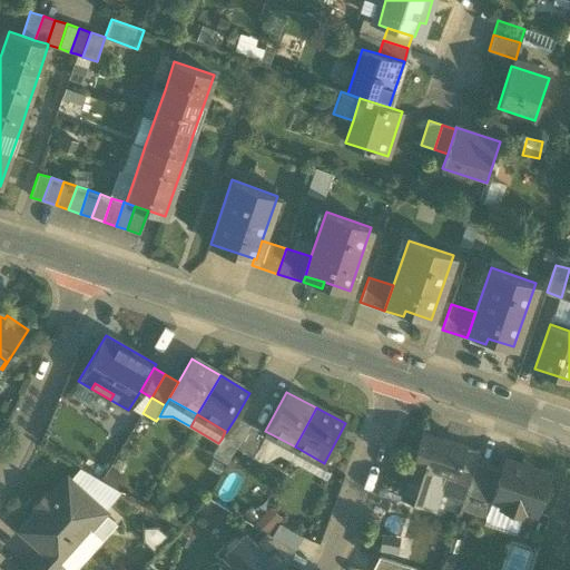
[(222,439),(236,446),(249,424),(236,416),(226,432),(225,431),(222,439)]
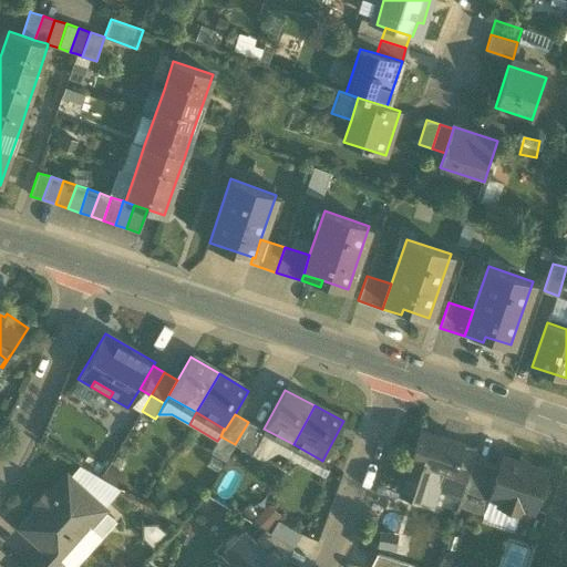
[(263,430),(248,422),(235,444),(251,454),(264,431),(263,430)]
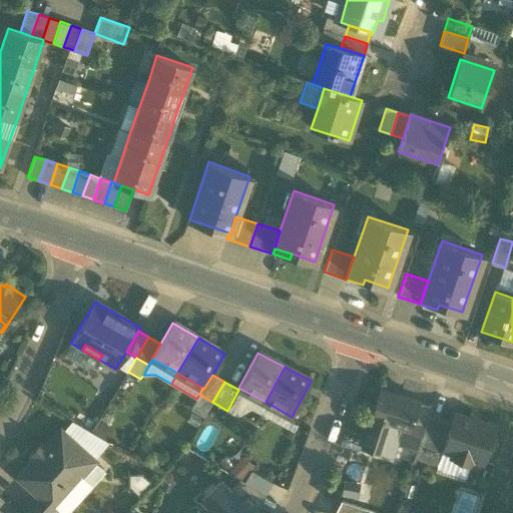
[(238,390),(227,411),(236,417),(251,409),(260,413),(266,402),(238,388),(237,389),(238,390)]
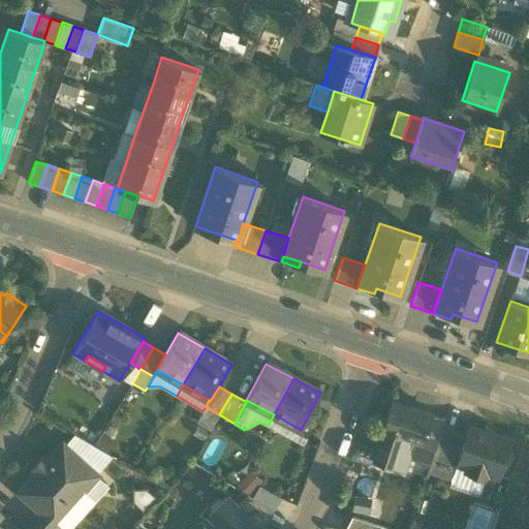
[(373,462),(393,468),(393,467),(400,445),(402,438),(412,441),(423,445),(433,414),(392,401),(381,432),(382,432),(373,462)]
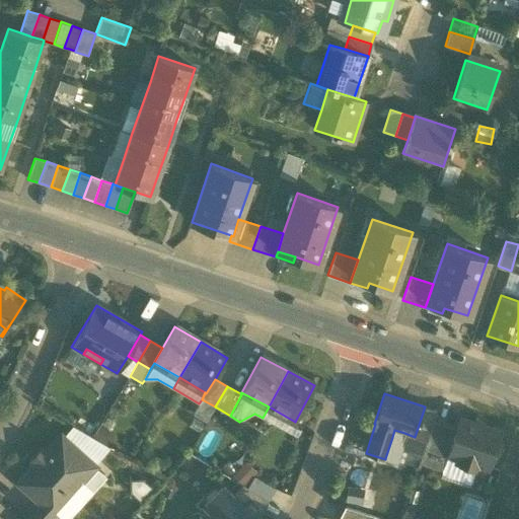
[(193,414),(206,422),(215,406),(202,399),(199,403),(193,414)]
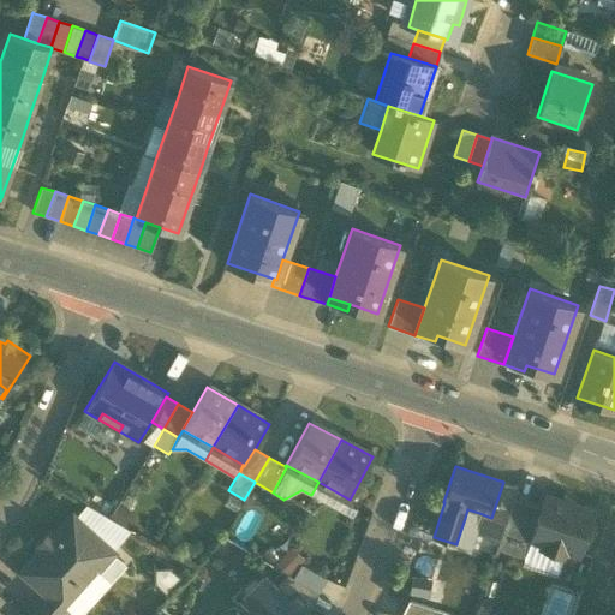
[(318,482),(311,495),(352,518),(357,508),(347,503),(350,500),(318,482)]
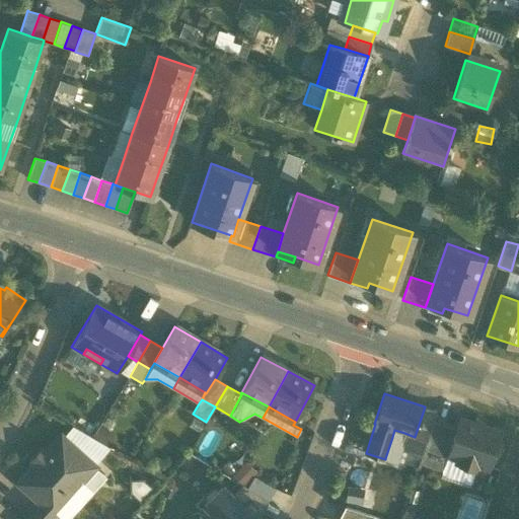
[(415,437),(426,440),(432,422),(436,411),(425,406),(415,437)]
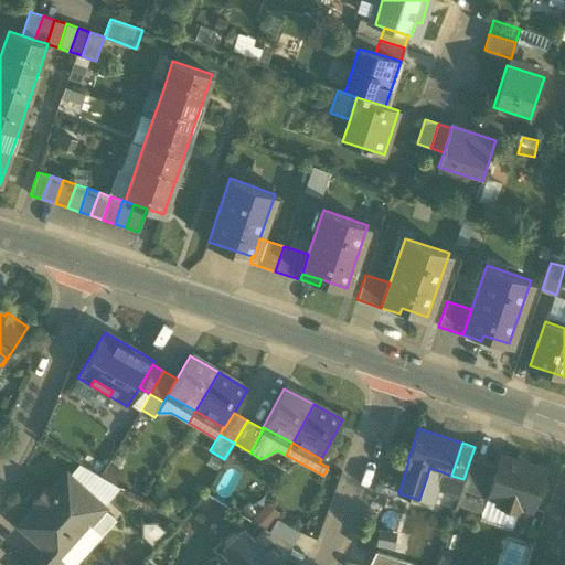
[(497,503),(518,510),(520,504),(531,509),(544,470),(500,456),(496,468),(487,494),(499,498),(497,503)]
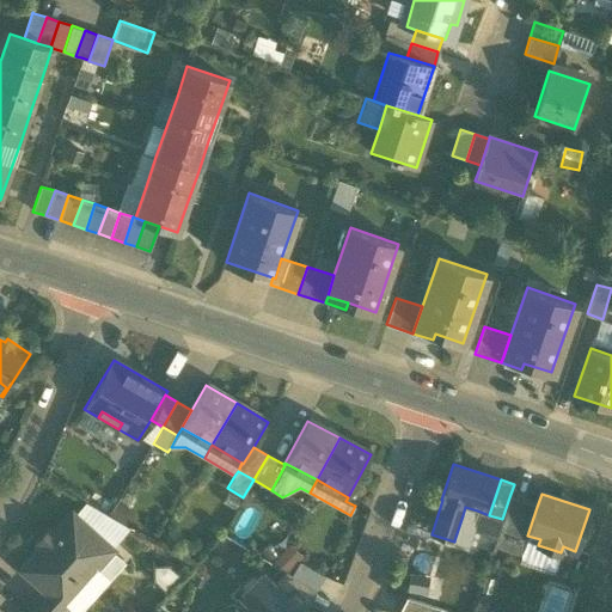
[(537,507),(509,497),(502,519),(500,527),(527,536),(537,507)]
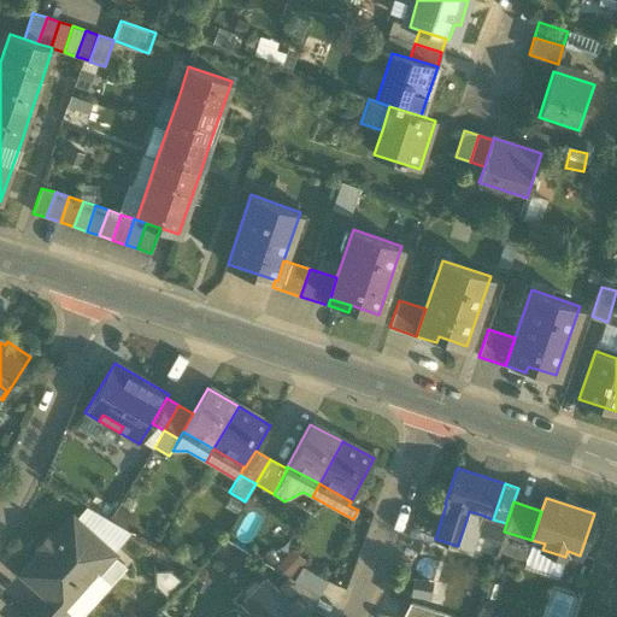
[(466,519),(477,523),(481,515),(469,511),(466,519)]
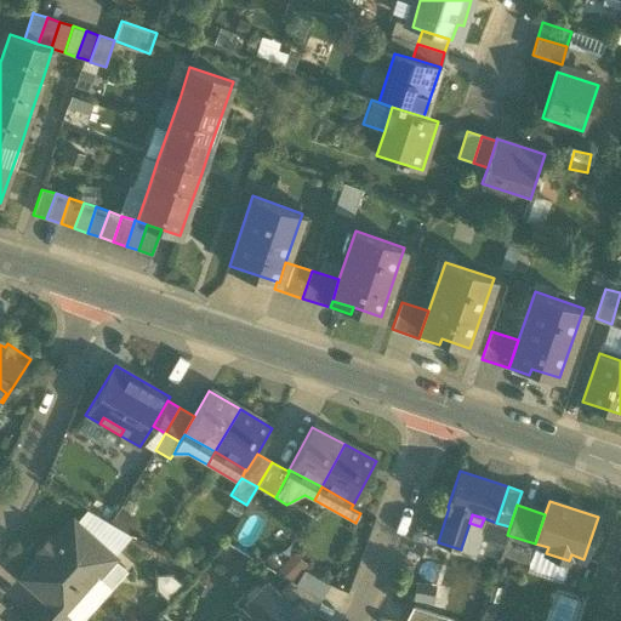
[(484,518),(480,527),(482,527),(479,535),(505,543),(507,535),(510,527),(496,523),(484,518)]
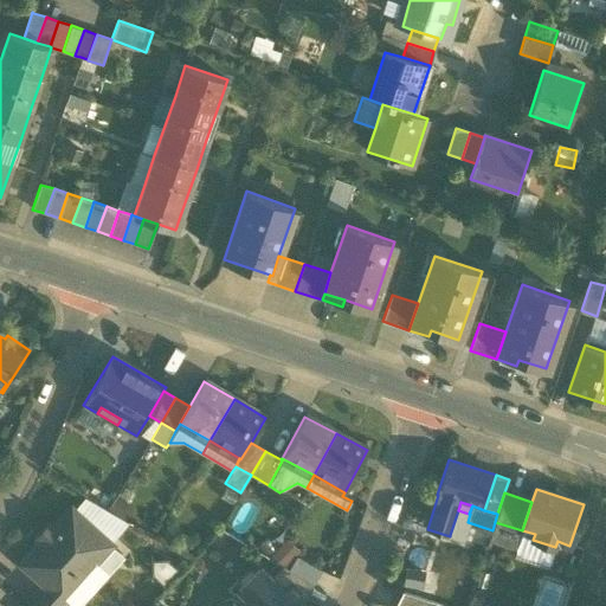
[(62,598),(63,597),(81,577),(75,572),(88,558),(92,562),(95,561),(110,543),(71,508),(55,528),(56,529),(43,543),(42,542),(23,562),(47,585),(62,598)]
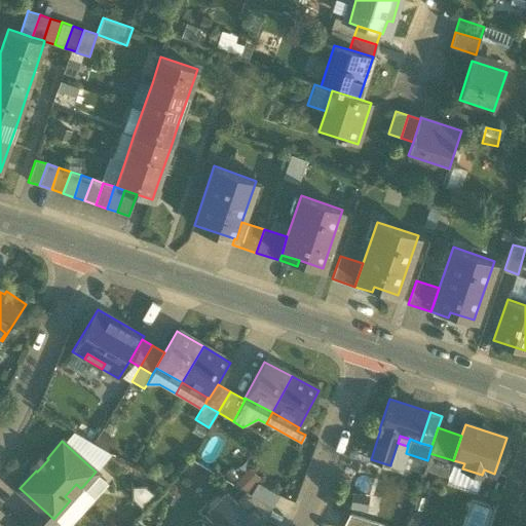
[(398,443),(390,464),(402,468),(406,453),(408,446),(407,446),(398,443)]
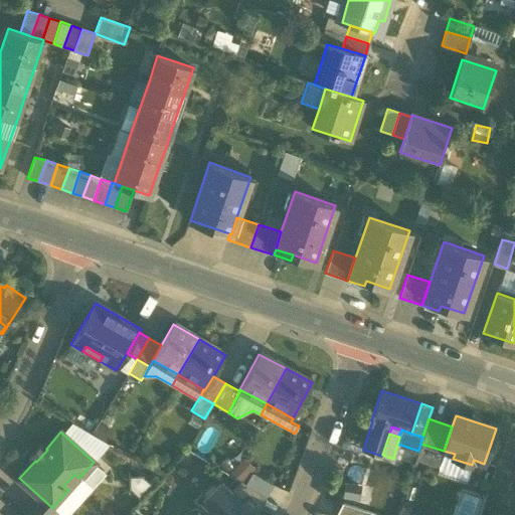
[(417,454),(441,461),(444,451),(420,444),(418,451),(417,454)]
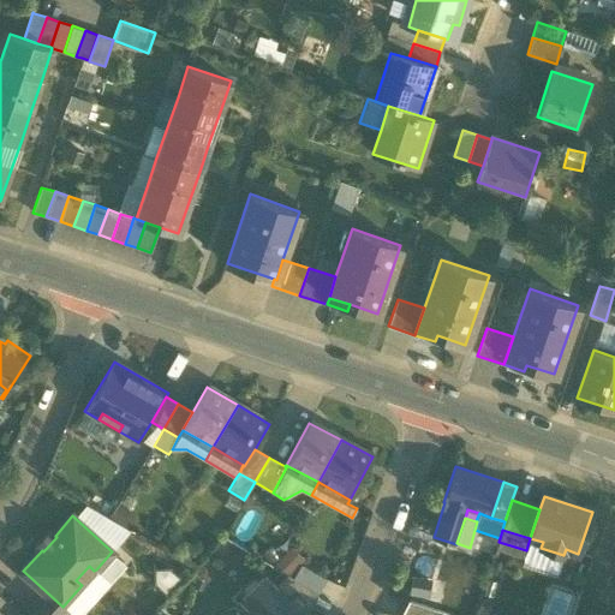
[(530,538),(526,550),(524,557),(520,566),(555,577),(563,555),(541,548),(543,542),(530,538)]
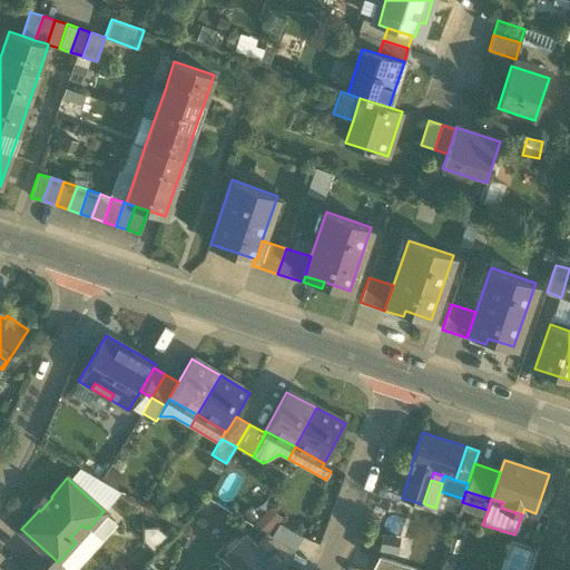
[(460,508),(485,517),(488,510),(462,502),(460,508)]
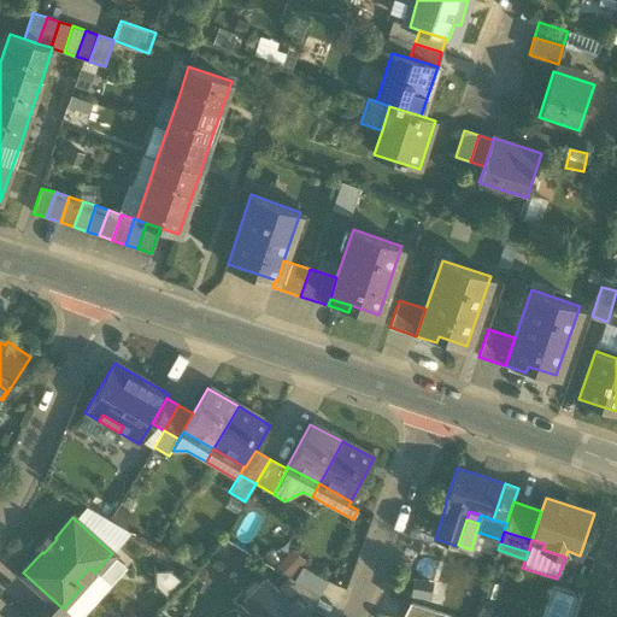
[(276,564),(289,576),(305,559),(292,547),(276,564)]
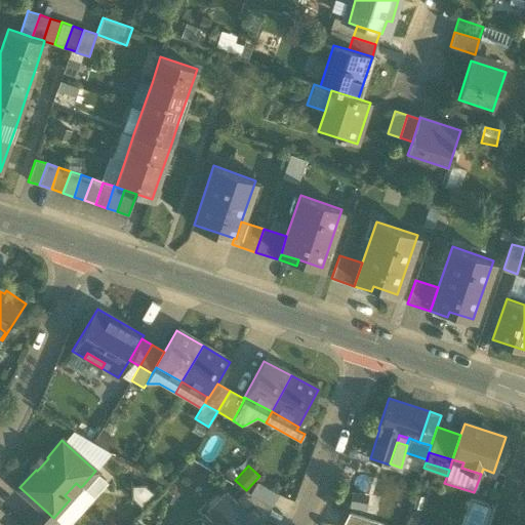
[(106,480),(95,471),(82,486),(92,495),(106,480)]
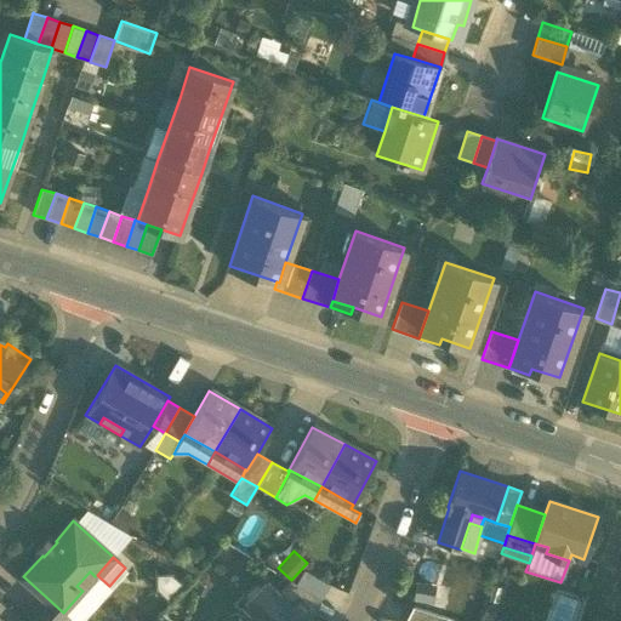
[(305,569),(296,584),(322,598),(330,585),(305,569)]
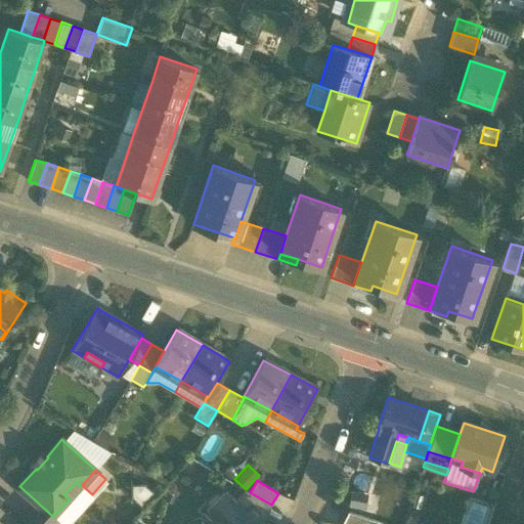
[(64,523),(92,494),(82,485),(80,486),(76,482),(64,494),(70,498),(54,516),(62,523),(64,523)]
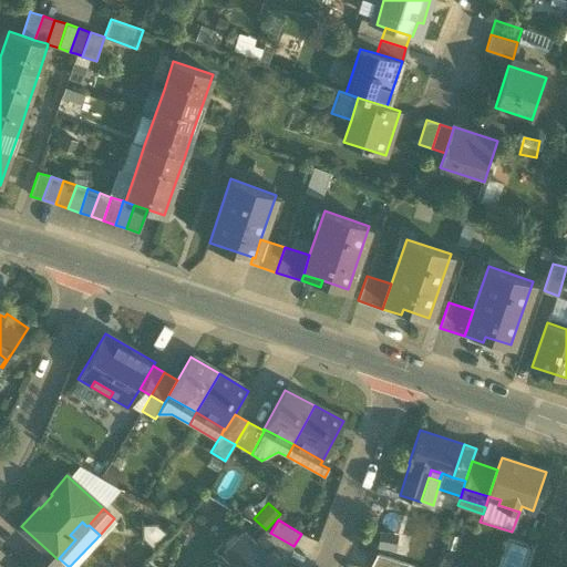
[(286,560),(294,546),(270,533),(266,529),(264,528),(251,540),(264,553),(268,549),(286,560)]
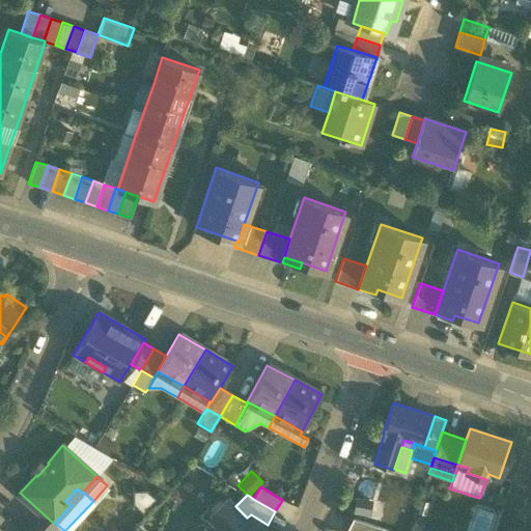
[(373,499),(355,497),(353,513),(370,516),(373,499)]
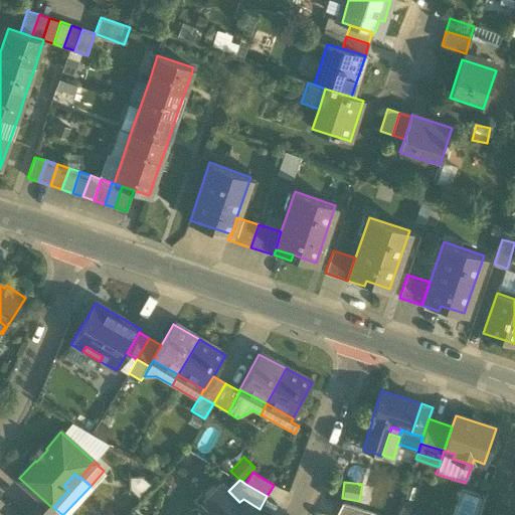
[(205,497),(222,514),(225,514),(239,502),(228,491),(220,483),(205,497)]
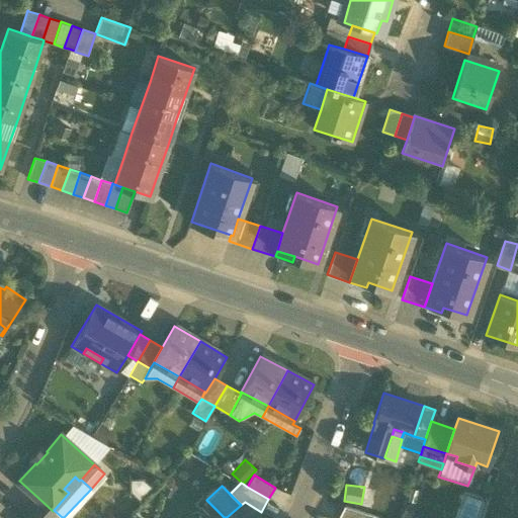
[(40,500),(23,517),(62,517),(54,510),(53,511),(40,500)]
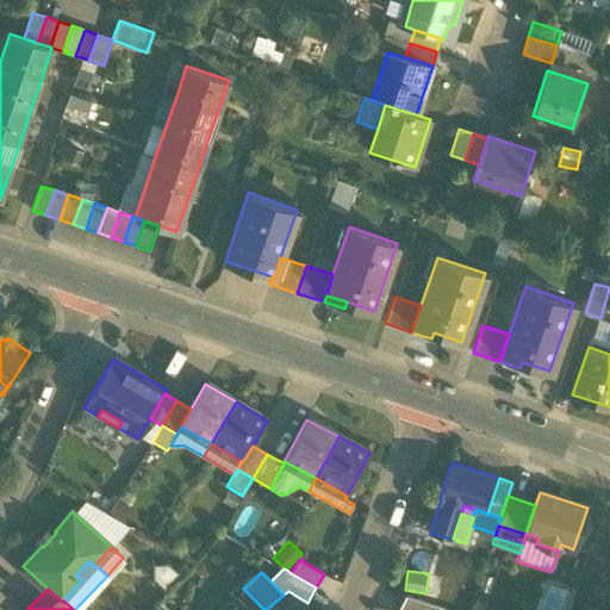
[(285,596),(284,595),(267,609),(290,609),(281,601),(285,596)]
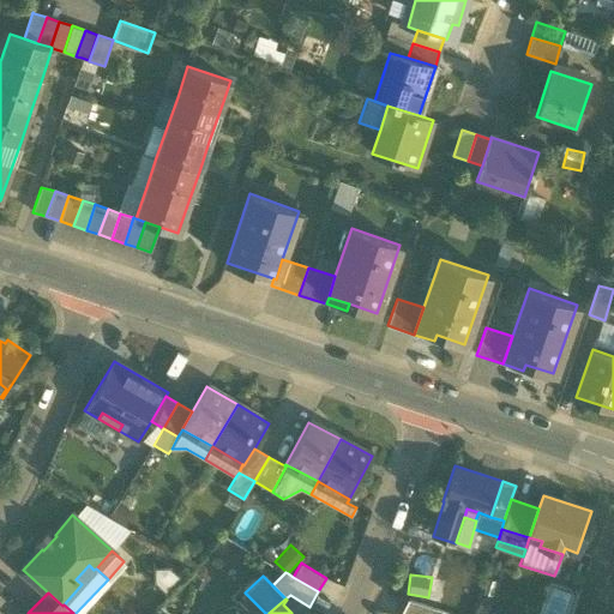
[(433,613),(437,609),(408,600),(401,613),(433,613)]
